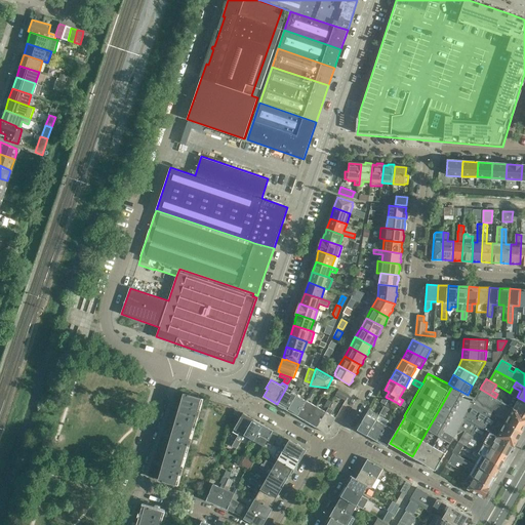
[(468,395),(452,387),(412,456),(436,470),(476,400),(468,395)]
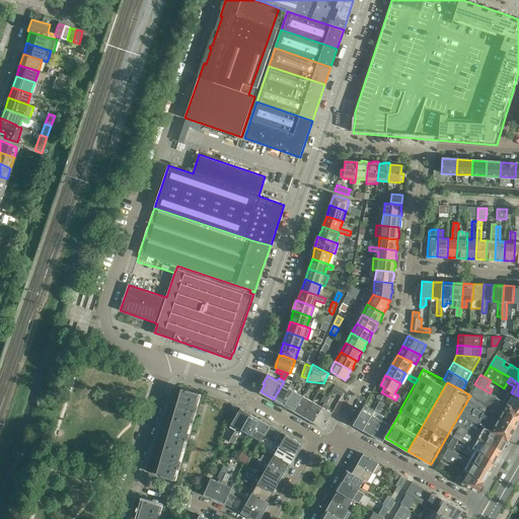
[(283,383),(282,385),(274,399),(285,405),(294,390),(295,387),(290,384),(288,386),(283,383)]
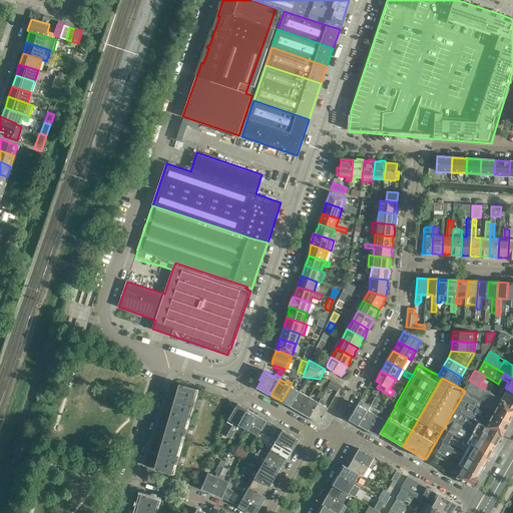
[(331,381),(331,383),(329,385),(338,391),(340,386),(331,381)]
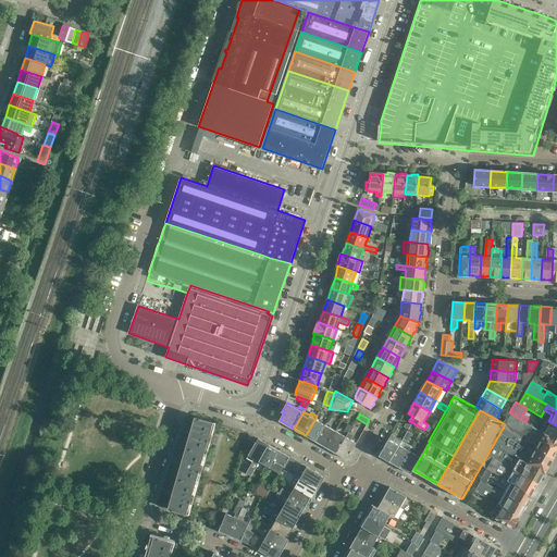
[(503,429),(536,447),(554,458),(556,452),(556,440),(545,433),(540,430),(525,422),(511,413),(503,429)]
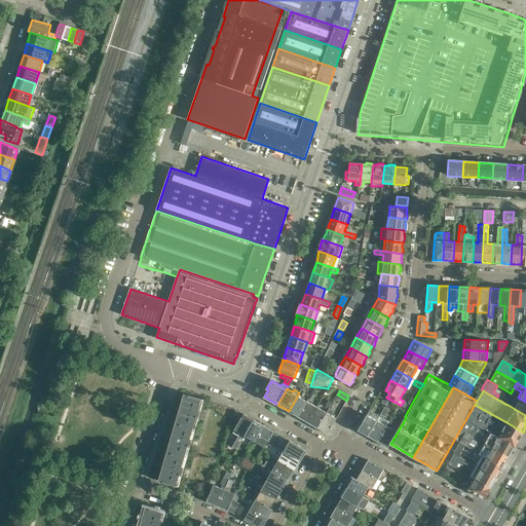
[(176,422),(193,427),(196,417),(198,417),(200,411),(198,411),(202,399),(184,393),(176,422)]
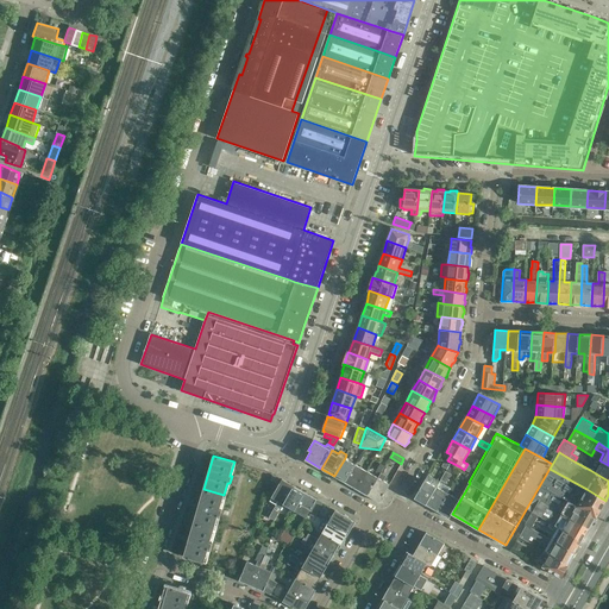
[(345,458),(334,476),(345,483),(356,464),(345,458)]
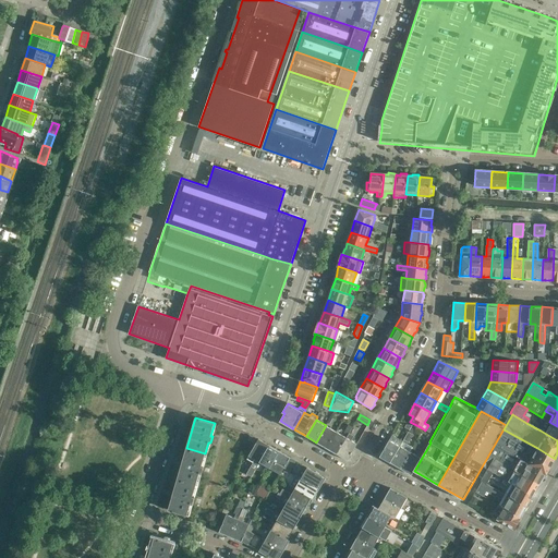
[(541,431),(546,434),(557,440),(557,426),(549,422),(547,420),(541,431)]
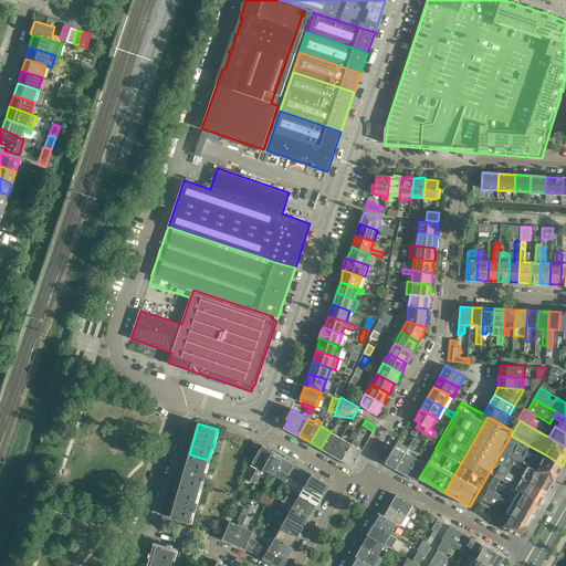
[(348,438),(354,440),(354,439),(357,432),(353,430),(348,438)]
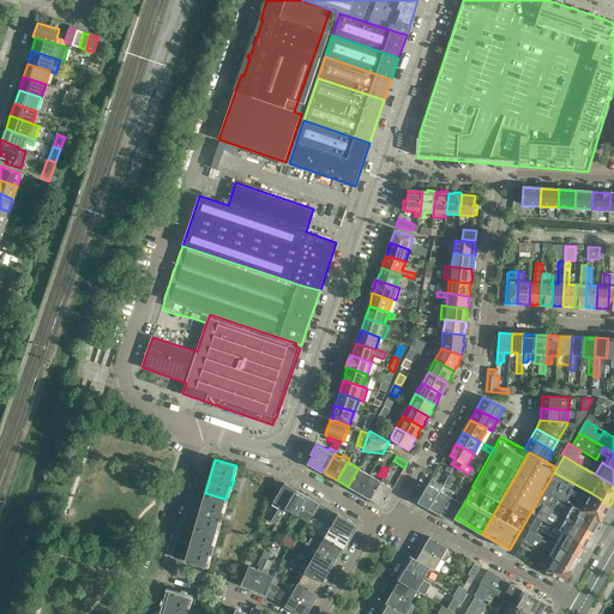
[(359,468),(348,487),(360,493),(371,475),(359,468)]
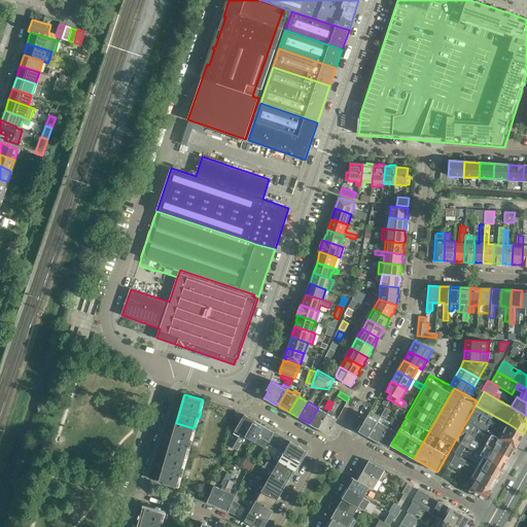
[(467,419),(499,437),(515,447),(516,448),(520,441),(519,441),(523,433),(524,434),(524,433),(507,423),(476,406),(467,419)]
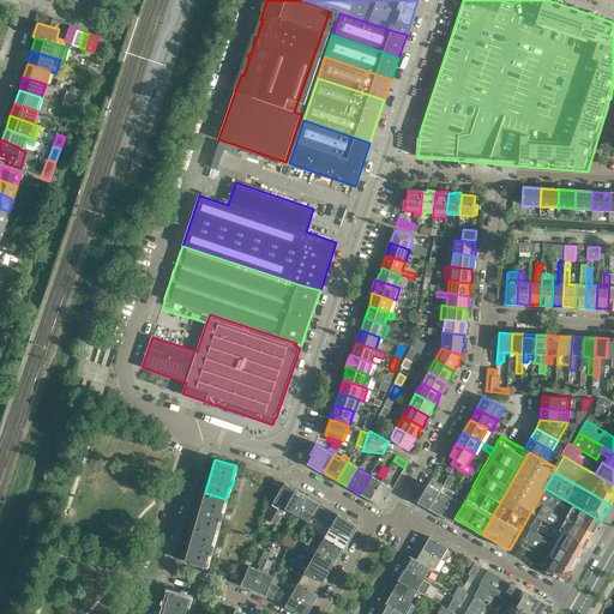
[(371,475),(360,493),(372,500),(381,481),(371,475)]
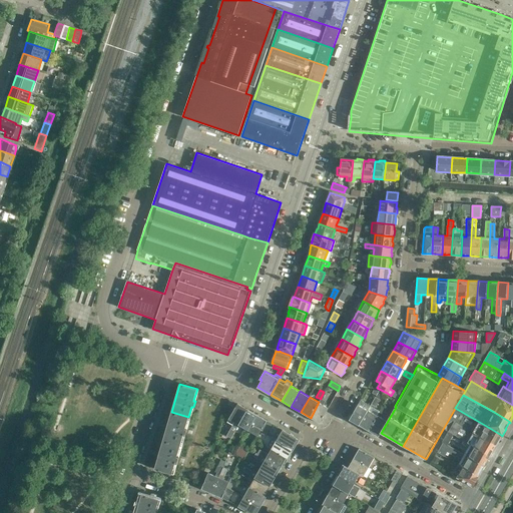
[(371,406),(359,426),(369,431),(378,416),(381,412),(375,409),(381,400),(376,397),(371,406)]
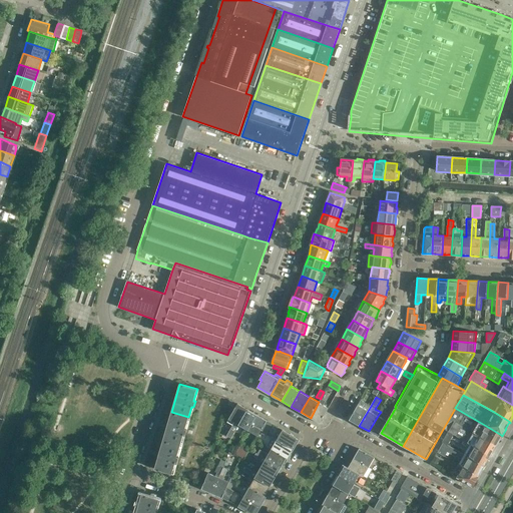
[(319,402),(311,418),(320,423),(328,408),(326,407),(327,406),(324,405),(326,401),(321,398),(321,399),(319,402)]
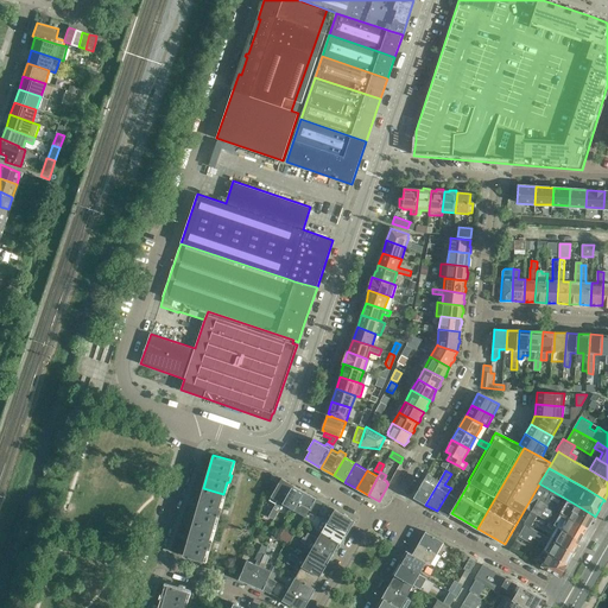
[(271,496),(279,500),(272,511),(277,514),(283,504),(284,504),(293,485),(282,479),(271,496)]
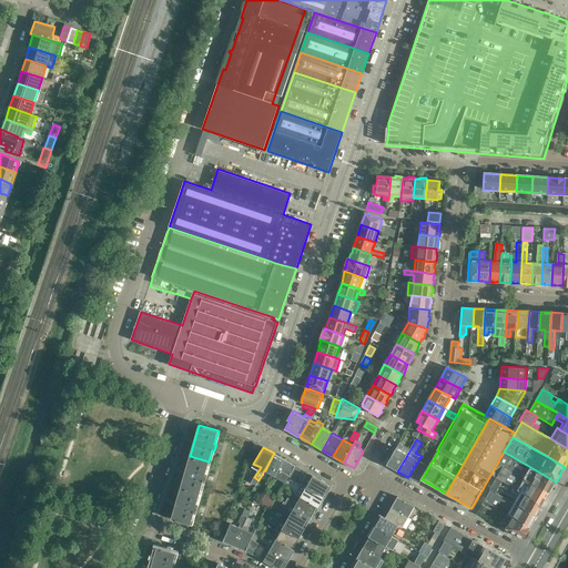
[(399,449),(397,448),(387,465),(397,472),(407,454),(399,449)]
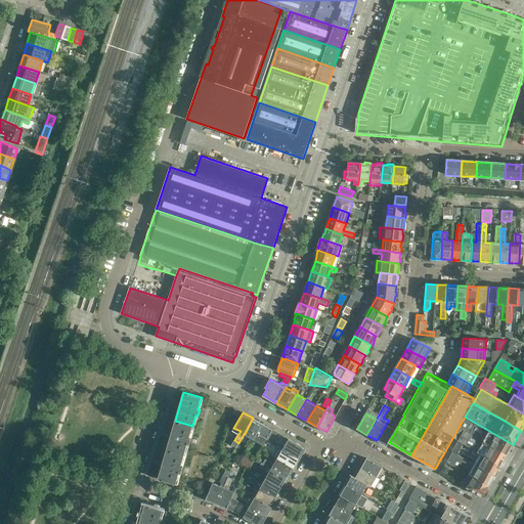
[(459,428),(490,445),(507,454),(509,451),(508,450),(512,444),(496,435),(465,417),(459,428)]
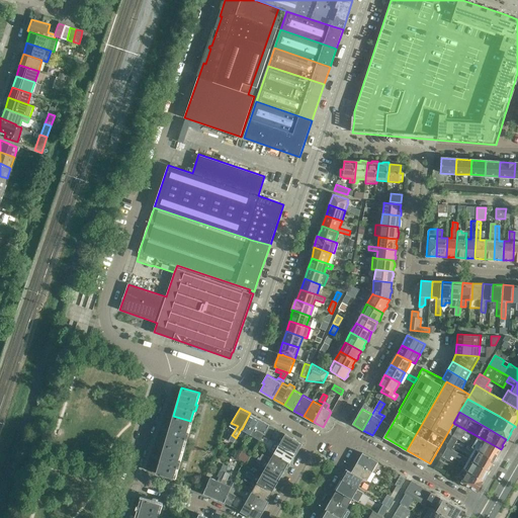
[(250,413),(242,429),(248,432),(243,441),(246,443),(251,434),(260,419),(250,413)]
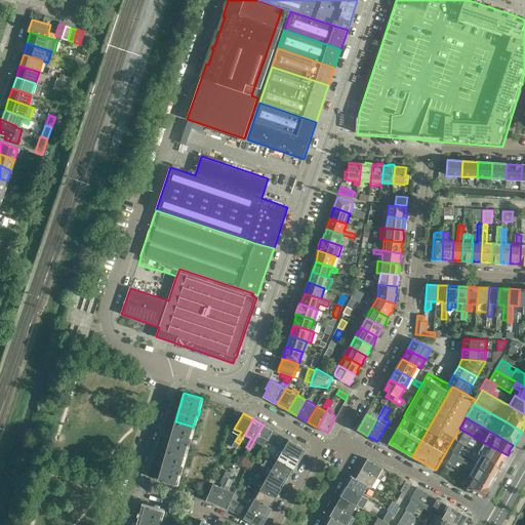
[(167,451),(185,456),(188,445),(190,445),(192,439),(190,439),(193,427),(175,421),(167,451)]
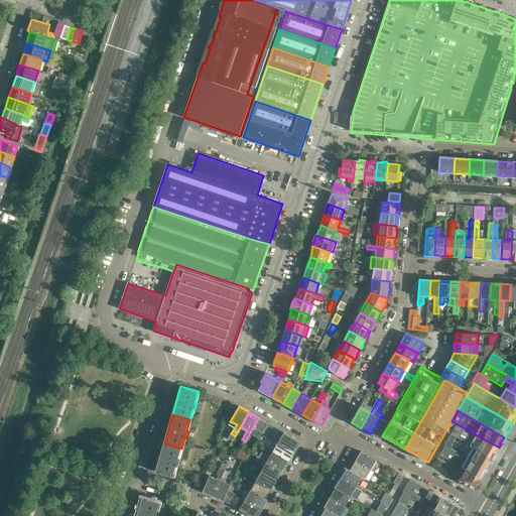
[(259,417),(250,432),(260,438),(263,432),(268,423),(259,417)]
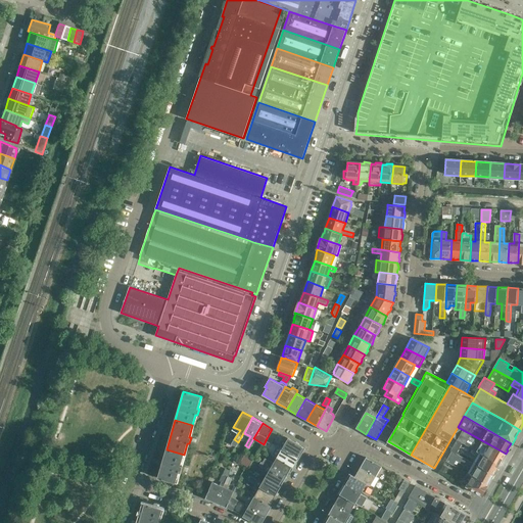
[(385,424),(376,439),(386,445),(388,441),(395,429),(385,424)]
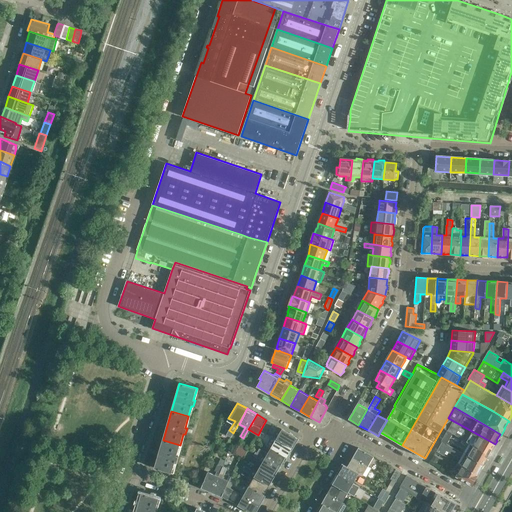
[(469,443),(473,445),(489,454),(494,444),(495,444),(479,435),(448,418),(443,428),(449,431),(454,434),(469,443)]
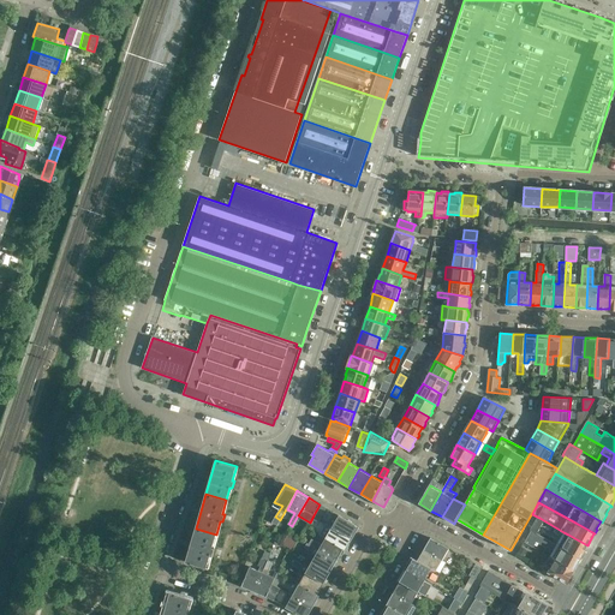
[(320,505),(314,515),(320,519),(320,520),(324,512),(327,508),(320,505)]
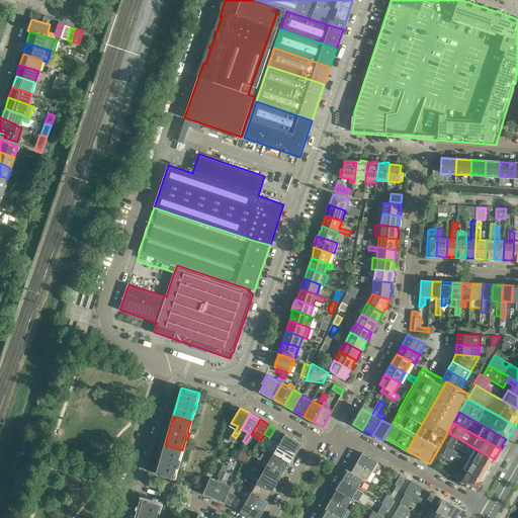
[(285,433),(285,434),(279,443),(279,444),(296,454),(303,443),(285,433)]
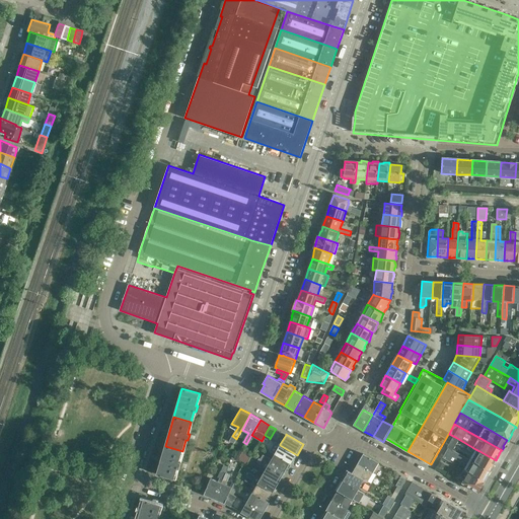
[(454,450),(460,440),(455,437),(448,447),(454,450)]
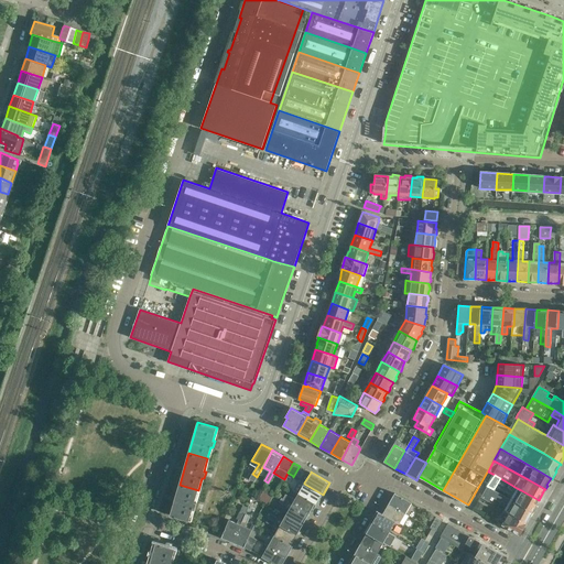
[(293,477),(293,476),(291,480),(302,487),(299,494),(315,503),(317,505),(323,495),(304,484),(304,483),(293,477)]
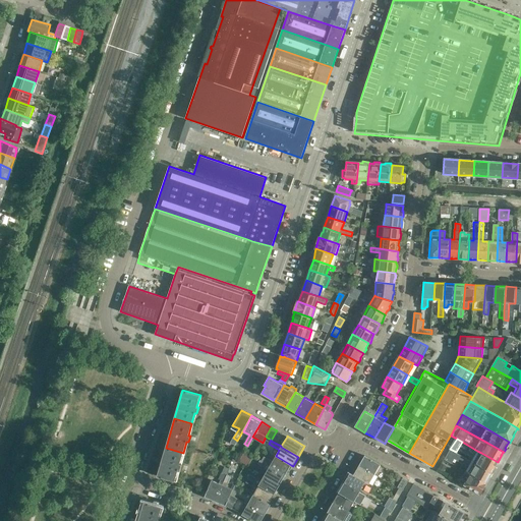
[(182,464),(180,464),(183,453),(166,448),(158,476),(175,481),(178,470),(180,470),(182,464)]
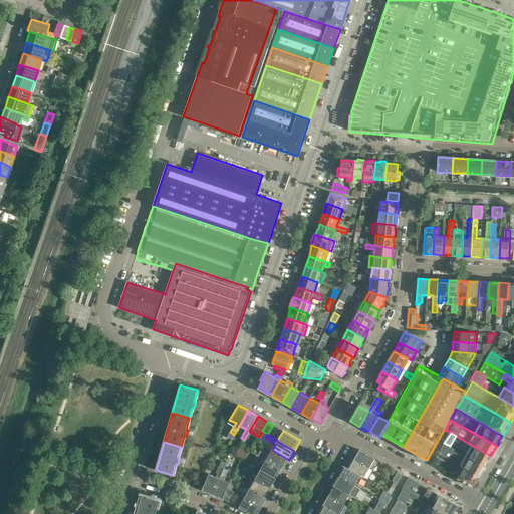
[(459,464),(464,467),(480,476),(483,470),(486,466),(485,466),(470,457),(466,455),(450,446),(444,443),(439,453),(445,457),(448,452),(456,457),(457,457),(462,459),(459,464)]
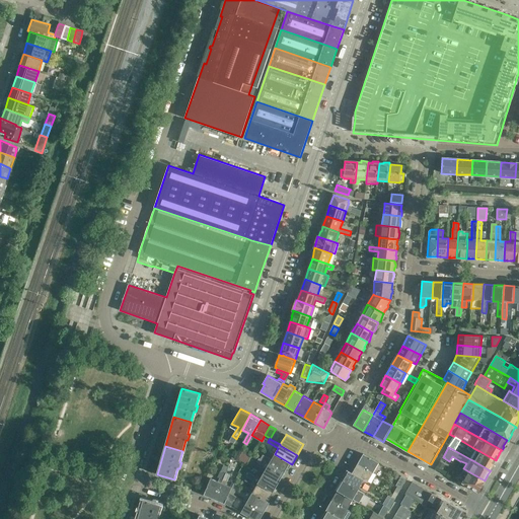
[(470,459),(474,461),(490,470),(496,460),(479,451),(475,449),(470,459)]
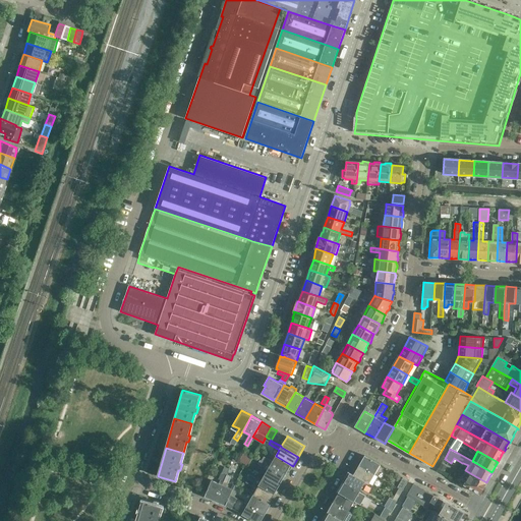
[(381,464),(364,455),(359,465),(374,474),(381,464)]
